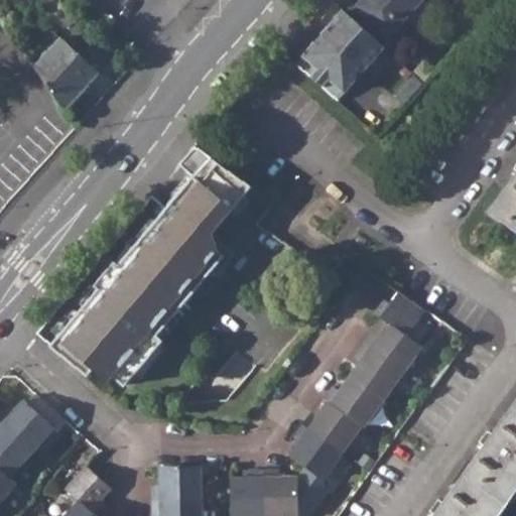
[(362,0),(357,6),(390,36),(421,0),(362,0)]
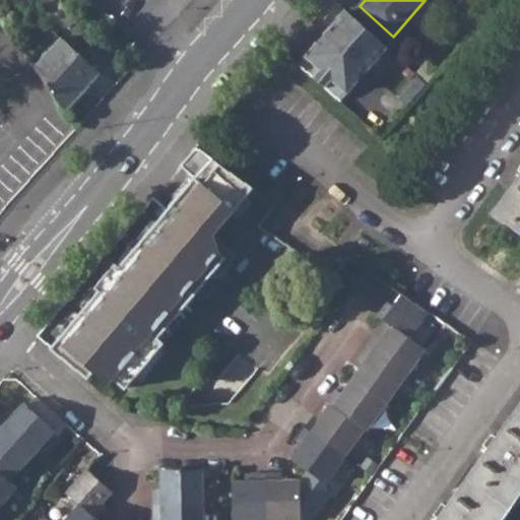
[(299,64),(341,101),(390,47),(347,10),(311,51),(299,64)]
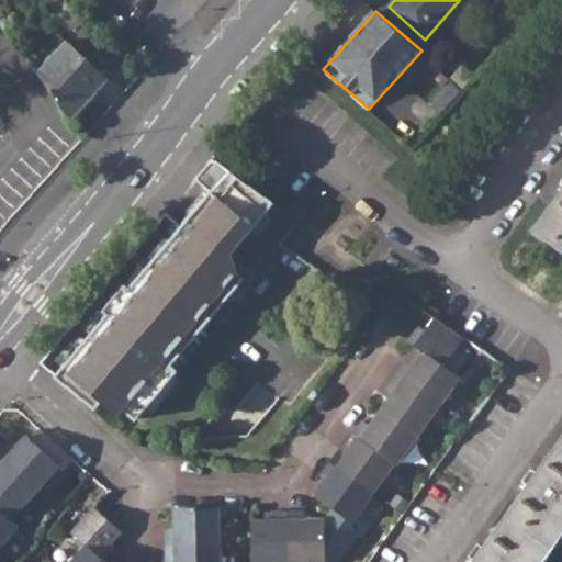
[(41,72),(74,119),(109,78),(68,42),(41,72)]
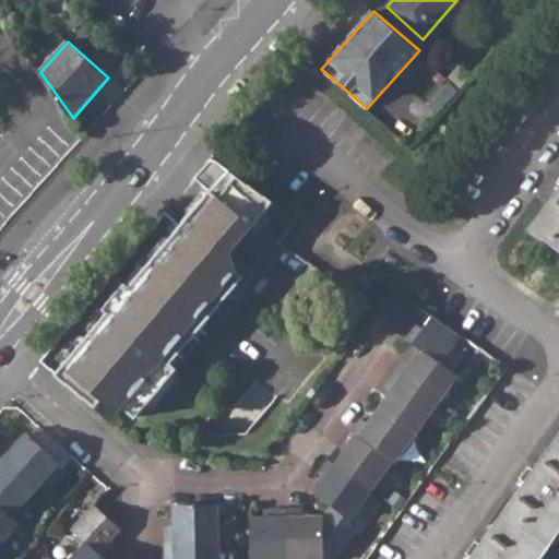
[(194,179),(210,192),(227,171),(211,158),(194,179)]
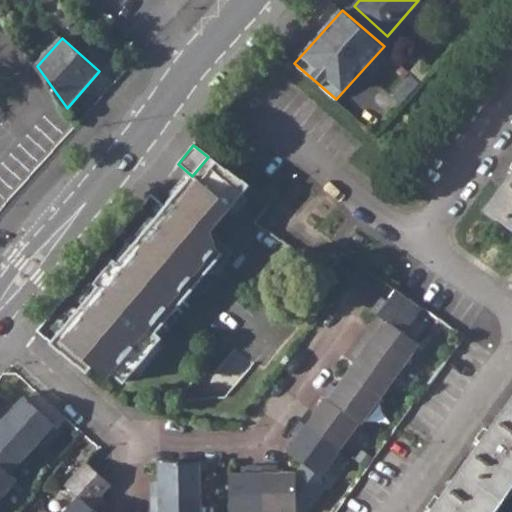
[(103,285),(58,340),(95,366),(101,359),(105,355),(120,367),(132,377),(167,334),(161,329),(225,252),(218,246),(212,231),(250,186),(208,157),(192,176),(149,229),(123,262),(117,258),(98,281),(103,285)]
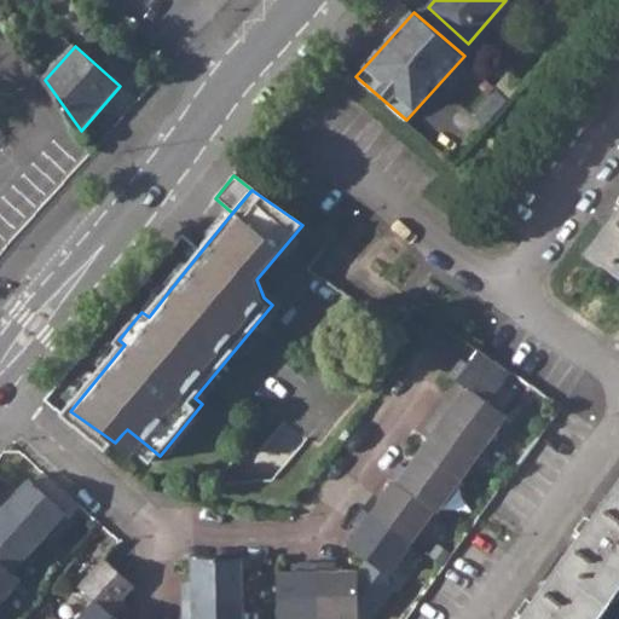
[(618,214),(590,255),(618,276),(618,200),(618,202),(618,214)]
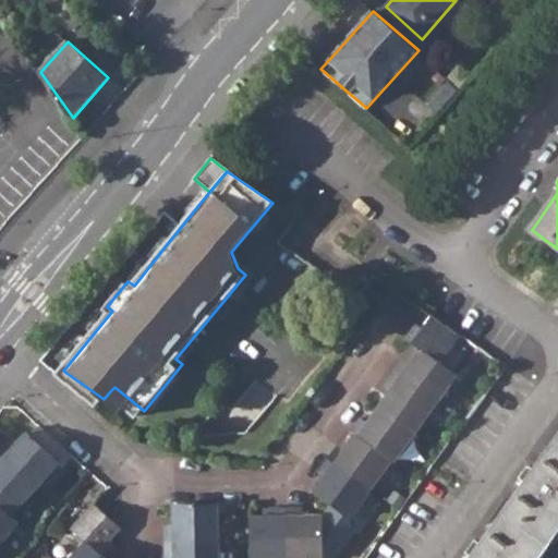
[(409,343),(411,344),(419,350),(438,364),(458,336),(429,315),(421,328),(409,343)]
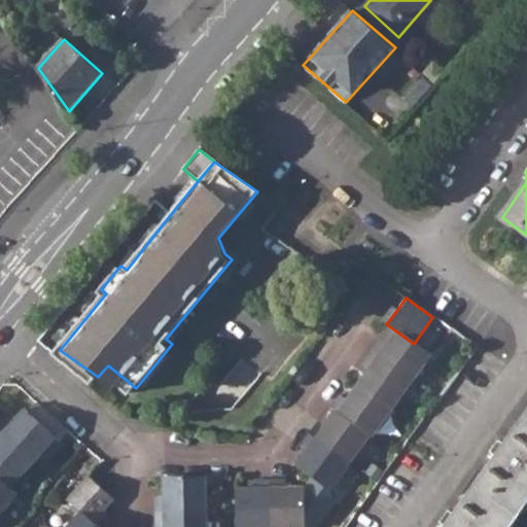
[(382,320),(386,324),(397,310),(392,305),(382,320)]
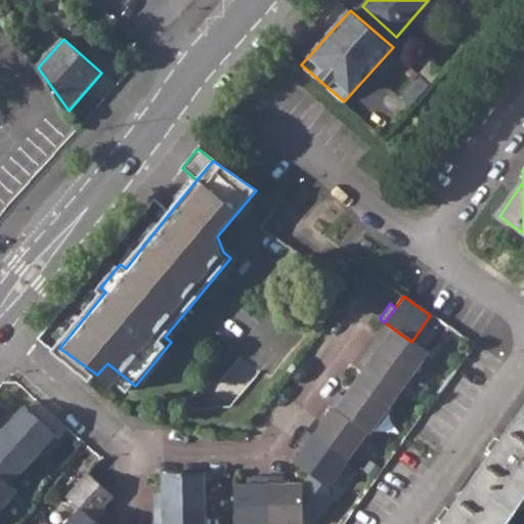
[(386,323),(376,338),(383,343),(393,329),(386,323)]
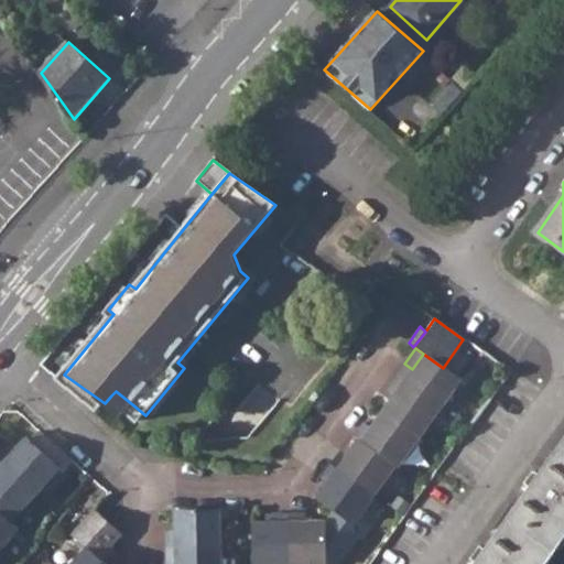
[(404,364),(394,378),(438,410),(459,380),(443,368),(423,354),(412,369),(404,364)]
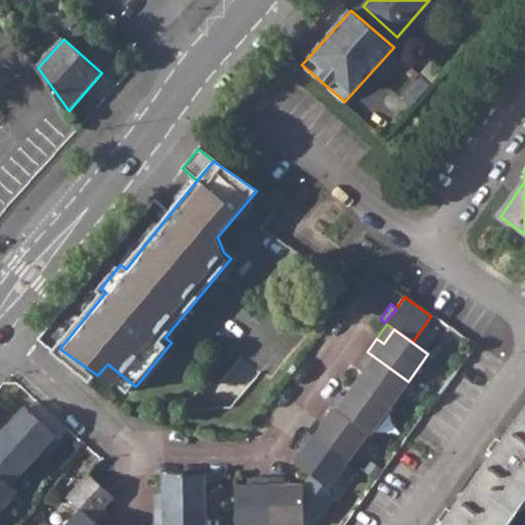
[(366,368),(355,382),(390,408),(408,381),(367,352),(360,363),(366,368)]
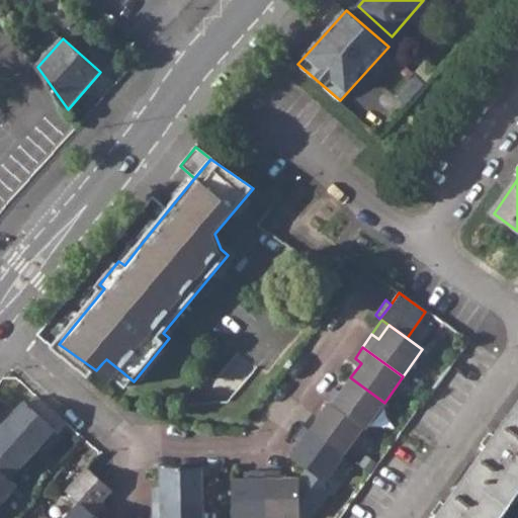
[(106,359),(102,363),(117,376),(121,371),(106,359)]
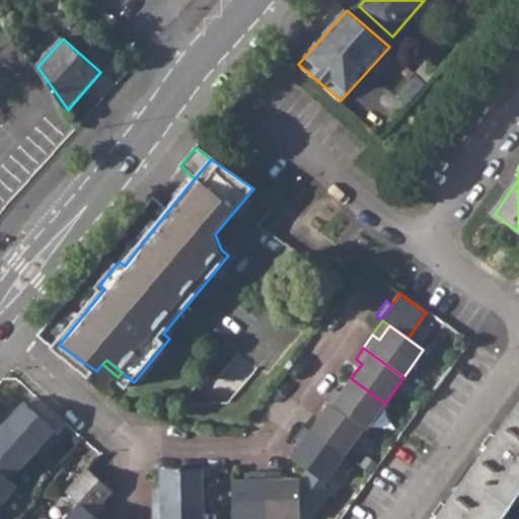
[(325,401),(329,405),(364,430),(366,431),(385,403),(351,378),(341,394),(334,389),(325,401)]
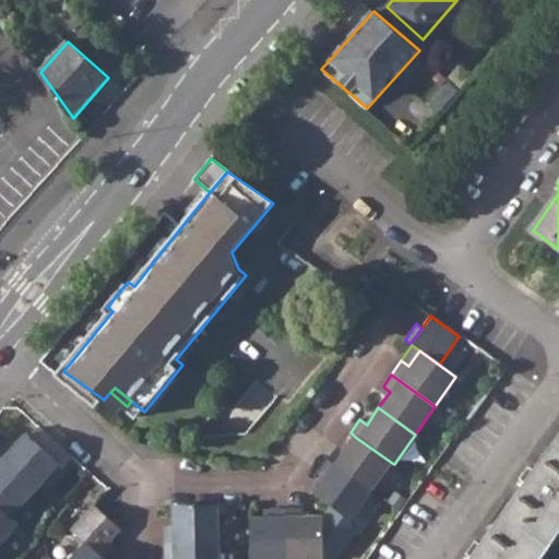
[(40,428),(31,440),(43,451),(54,439),(40,428)]
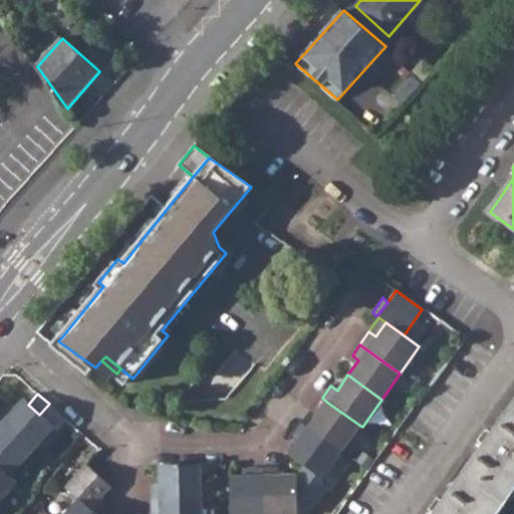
[(5,410),(0,416),(0,424),(32,454),(54,429),(54,428),(39,415),(28,405),(23,401),(11,416),(5,410)]
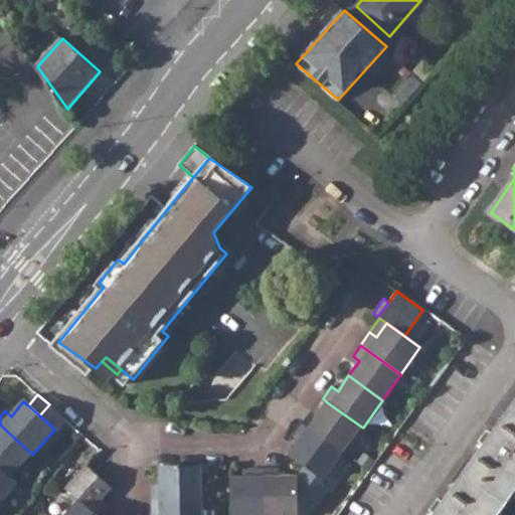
[(310,413),(302,424),(342,454),(361,426),(327,402),(316,417),(310,413)]
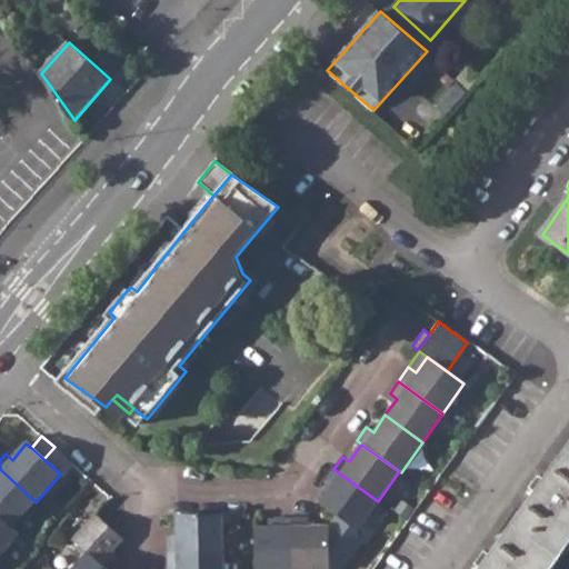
[(480,568),(551,568),(568,545),(568,445),(543,480),(538,477),(529,488),(535,491),(489,557),(483,552),(476,565),(481,568),(480,568)]
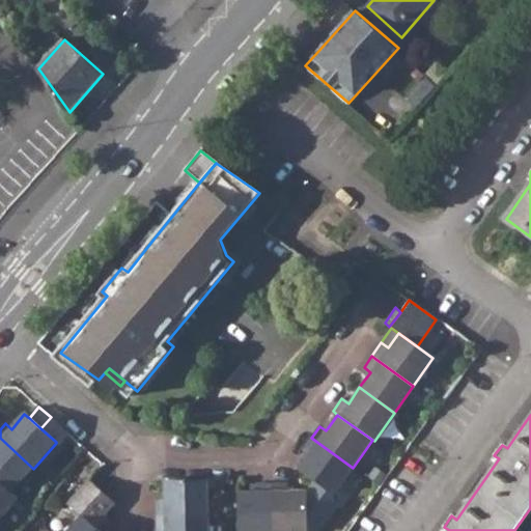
[(70,435),(51,417),(40,428),(56,442),(56,443),(60,446),(70,435)]
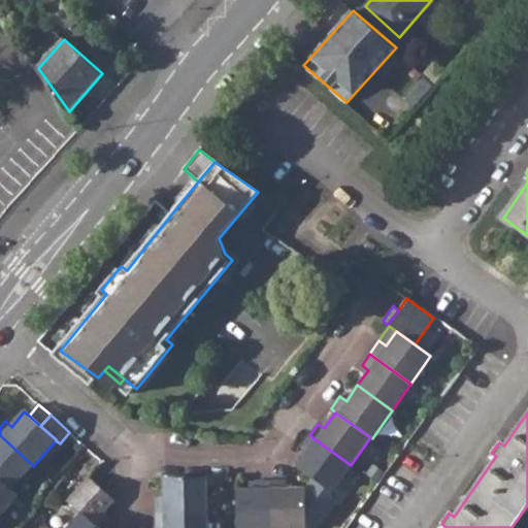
[(0,479),(11,490),(33,466),(0,435),(0,479)]
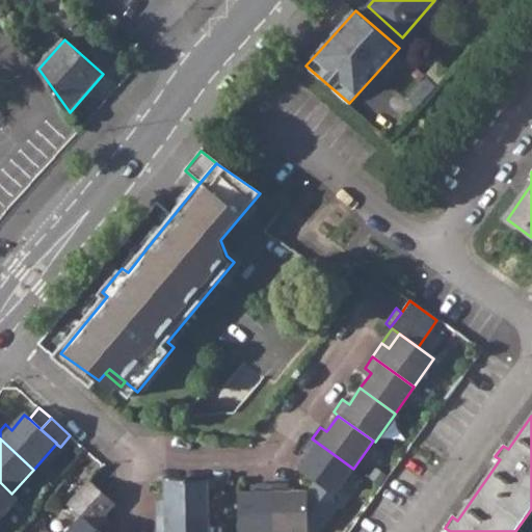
[(314,483),(309,494),(307,531),(317,531),(335,508),(333,497),(353,469),(312,439),(303,450),(310,455),(298,471),(314,483)]
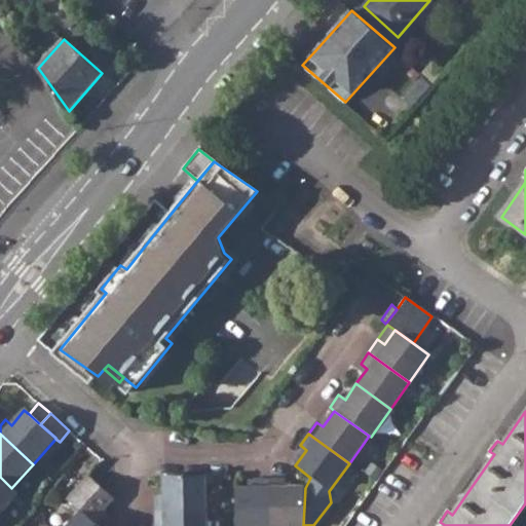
[(68,499),(81,512),(91,521),(103,509),(114,496),(89,475),(68,499)]
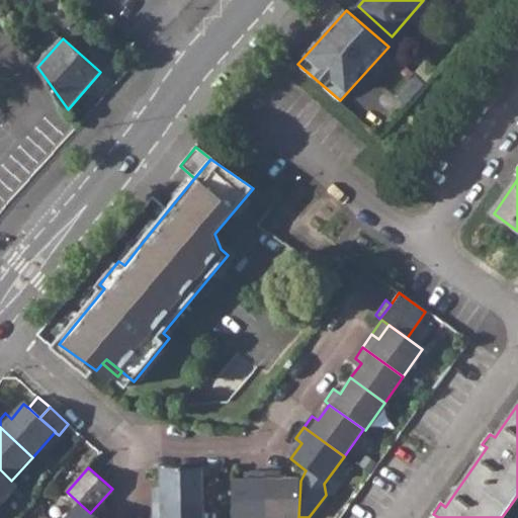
[(0,506),(17,487),(11,481),(0,469),(0,506)]
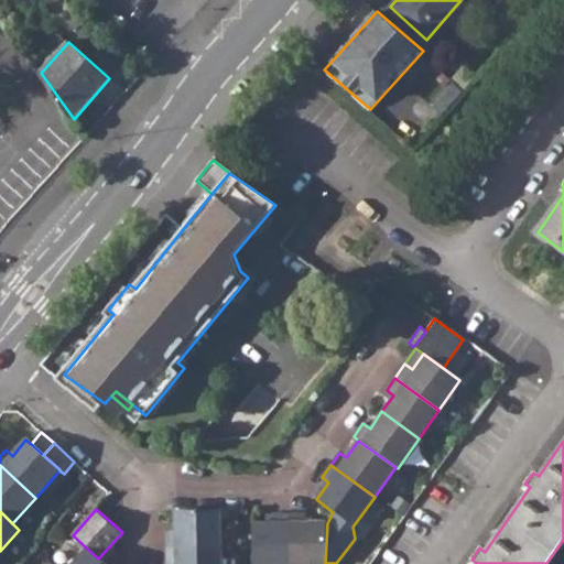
[(170,532),(169,549),(223,549),(223,512),(177,512),(177,533),(170,532)]
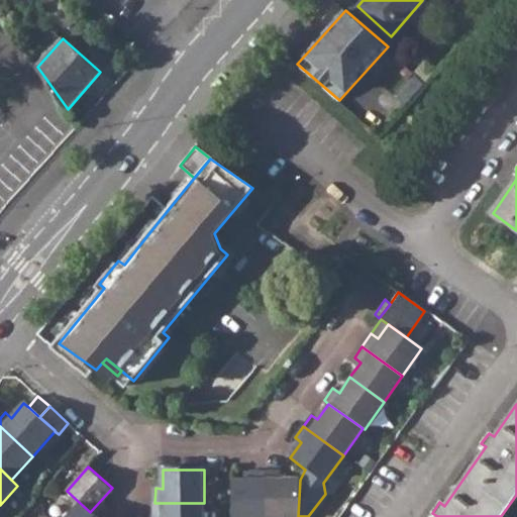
[(241,472),(241,481),(251,481),(251,473),(241,472)]
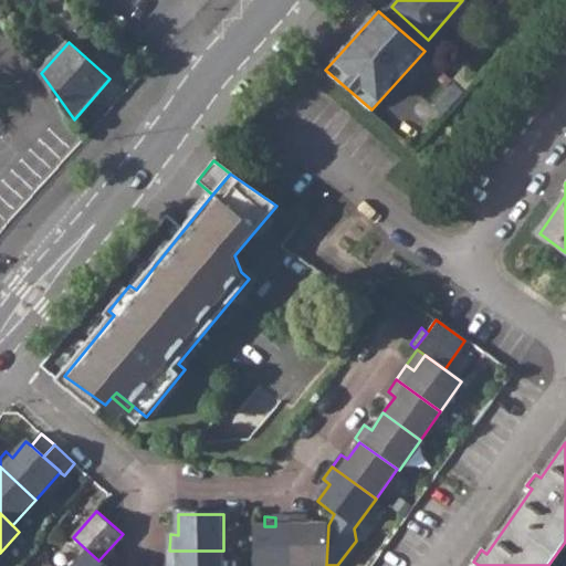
[(255,565),(289,565),(290,517),(275,517),(275,526),(264,526),(255,526),(255,565)]
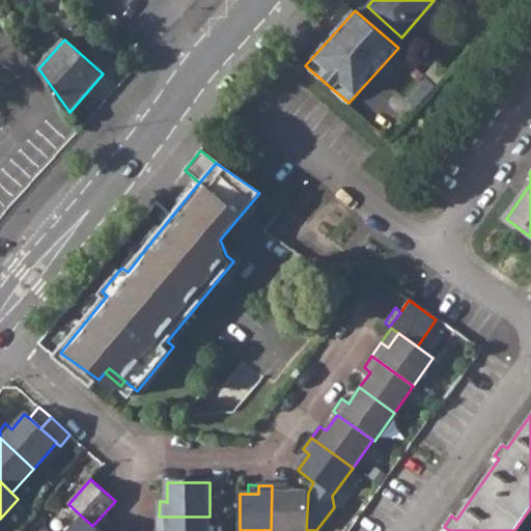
[(285,485),(272,485),(271,530),(306,530),(308,493),(285,493),(285,485)]
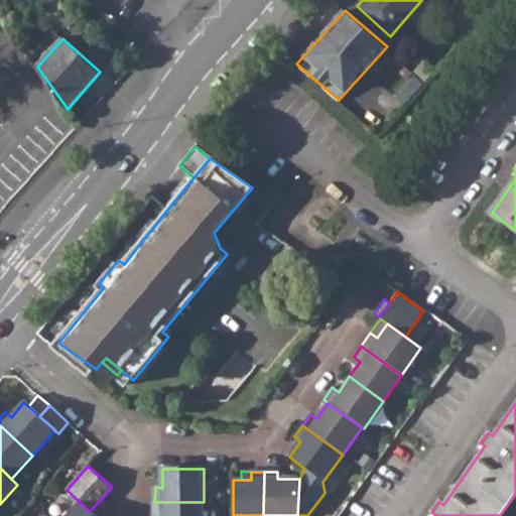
[(107,504),(101,499),(90,511),(96,515),(107,504)]
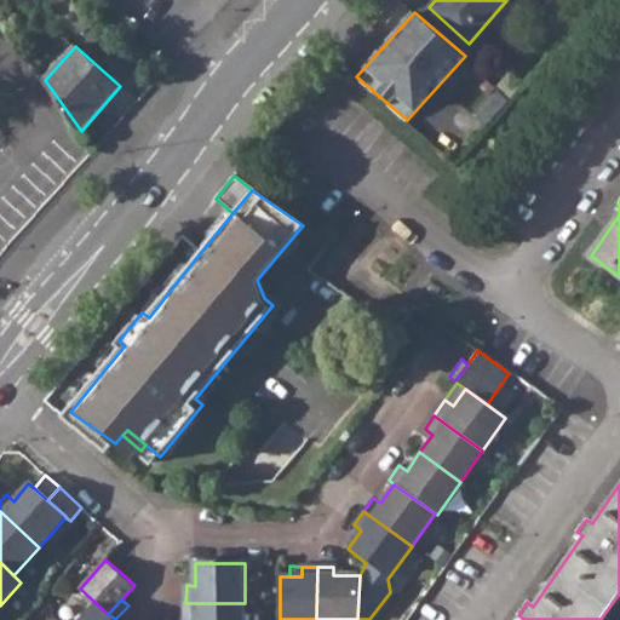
[(96,603),(80,619),(115,619),(108,614),(96,603)]
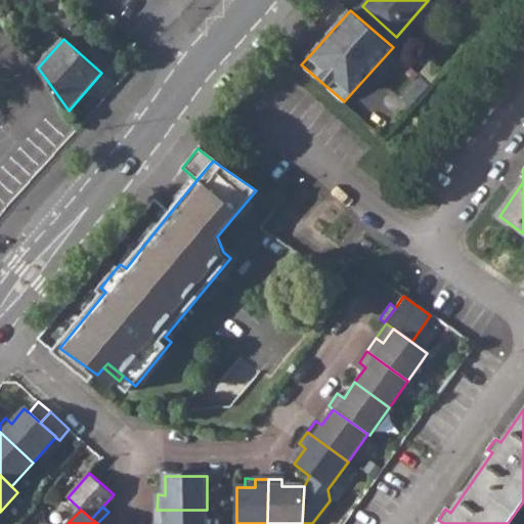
[(206,523),(207,510),(157,510),(157,523),(206,523)]
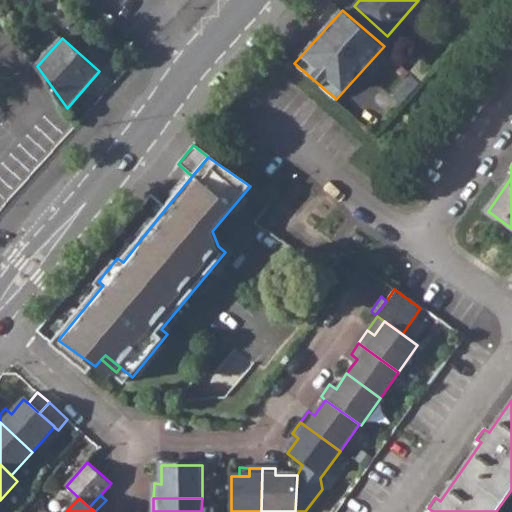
All buildings are outlined.
